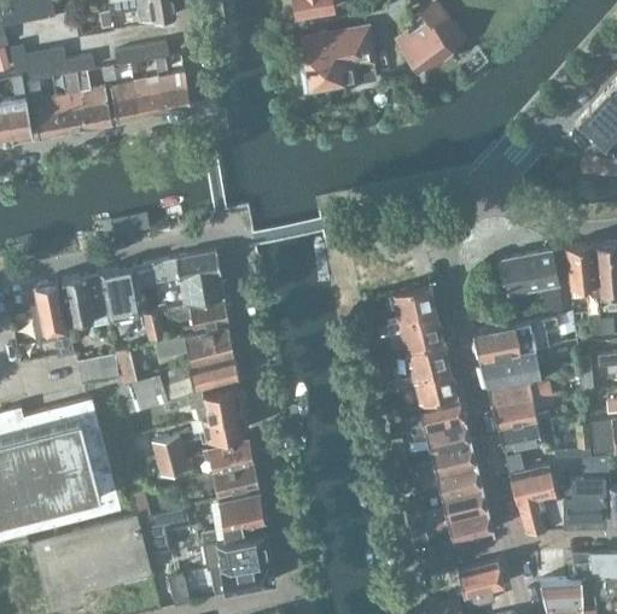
[(0,0),(0,6),(4,28),(17,25),(11,0),(0,0)]
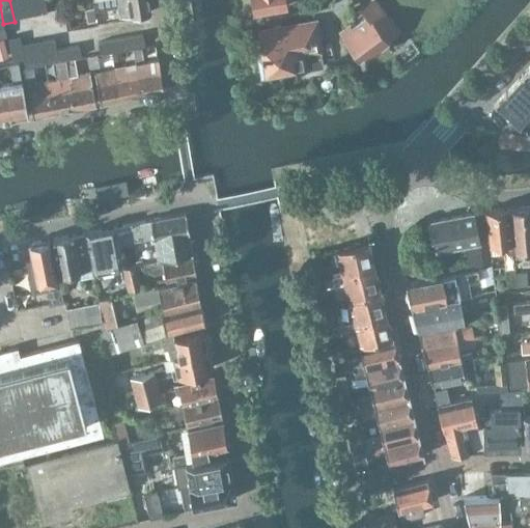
[(9,0),(15,22),(26,20),(22,0),(9,0)]
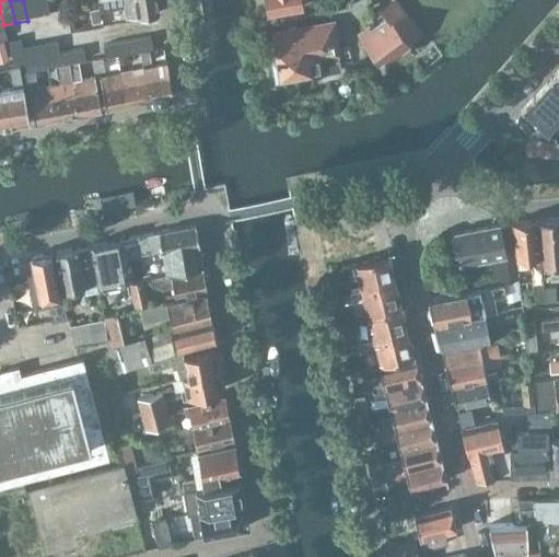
[(35,0),(23,0),(27,21),(38,18),(35,0)]
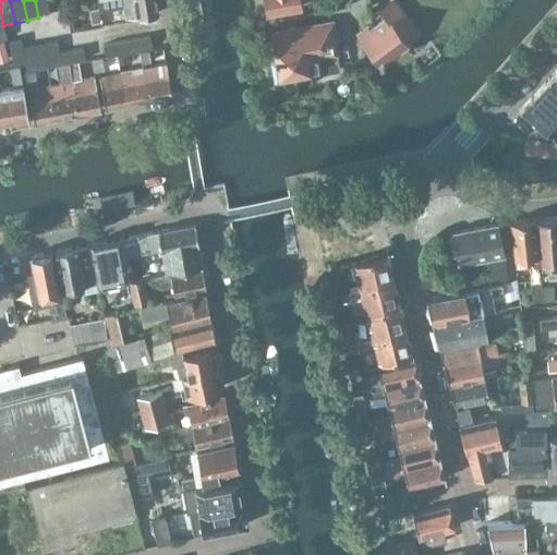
[(50,15),(47,0),(35,0),(38,17),(50,15)]
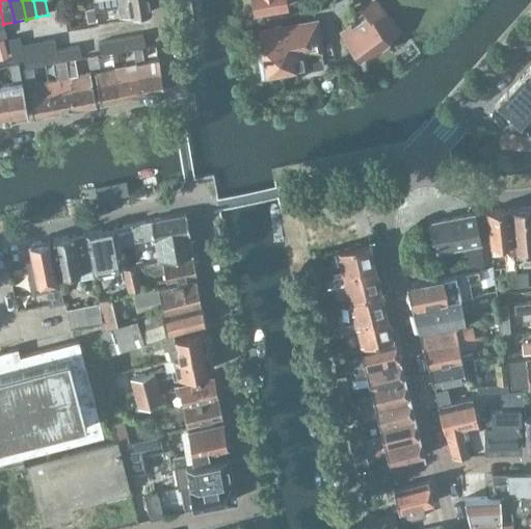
[(151,16),(148,0),(118,0),(95,4),(96,14),(118,10),(120,21),(151,16)]
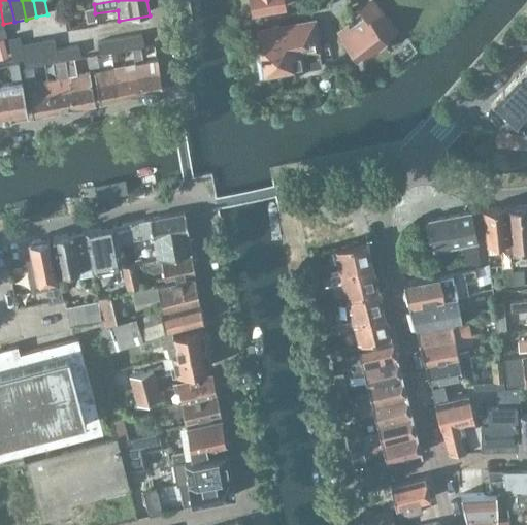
[(286,8),(284,0),(251,0),(253,14),(286,8)]
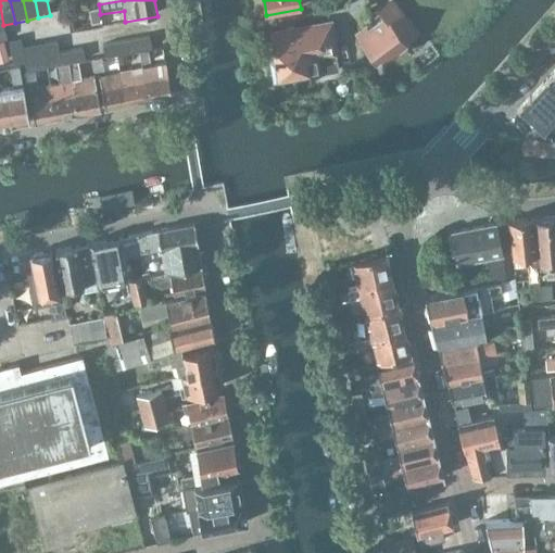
[(418,36),(391,1),(378,11),(385,20),(360,39),(380,65),(394,54),(396,57),(405,49),(404,47),(418,36)]
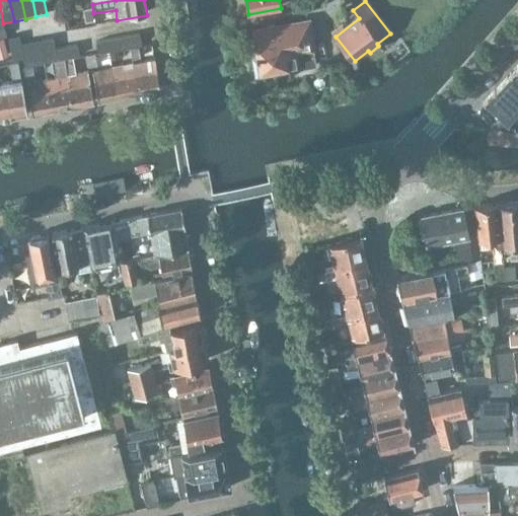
[(255,79),(261,78),(275,75),(275,72),(289,70),(289,73),(317,68),(309,23),(252,33),(256,58),(251,59),(255,79)]
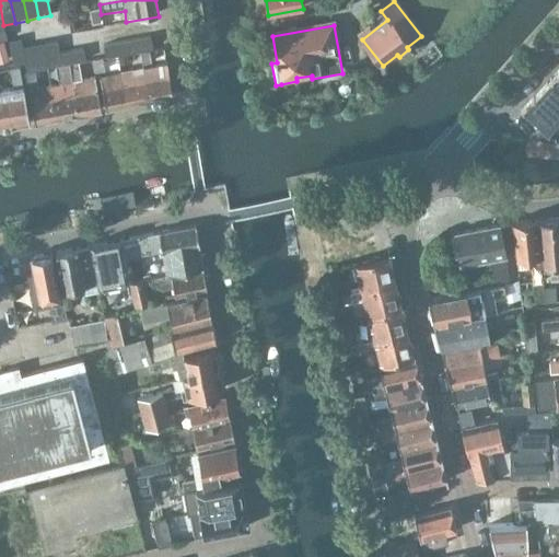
[(151,38),(127,43),(130,55),(153,50),(151,38)]
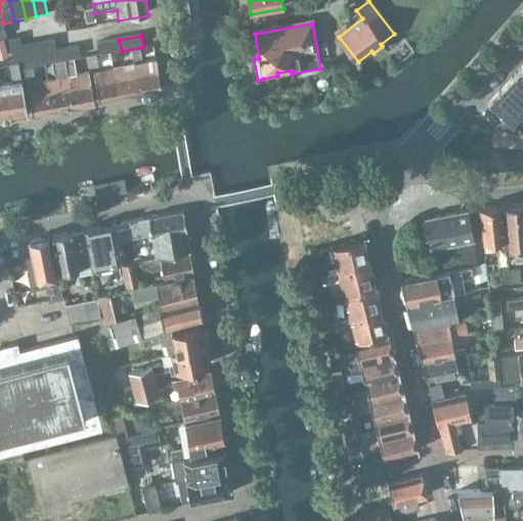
[(19,39),(9,41),(13,62),(24,60),(22,46),(19,39)]
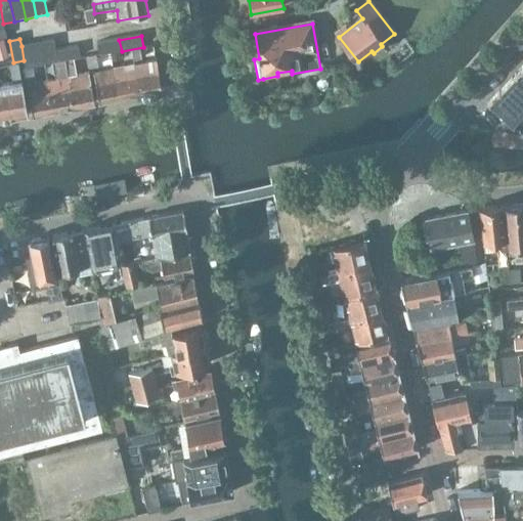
[(0,59),(8,58),(3,40),(0,40),(0,59)]
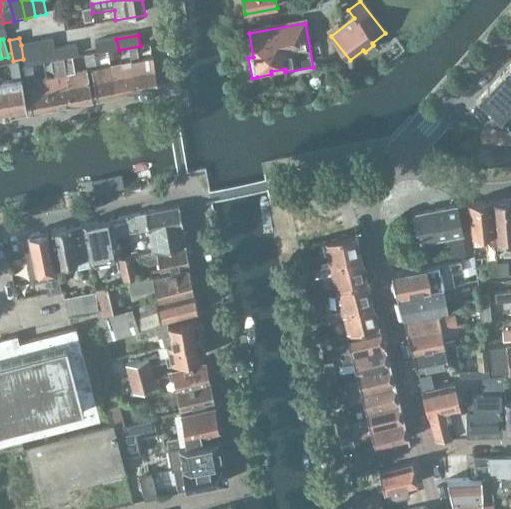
[(55,51),(53,39),(42,41),(47,63),(54,62),(57,62),(55,51)]
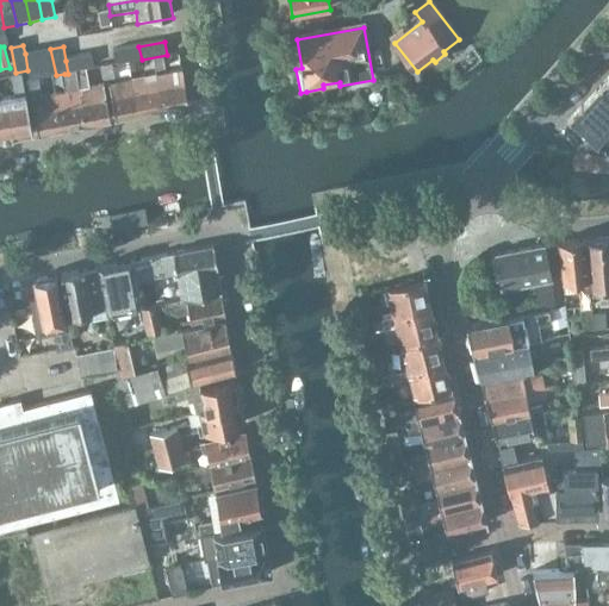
[(142,60),(138,47),(113,52),(116,64),(142,60)]
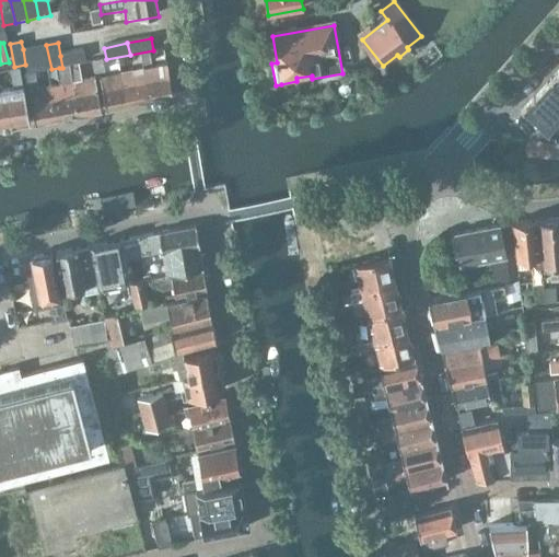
[(39,71),(51,69),(46,45),(35,47),(39,71)]
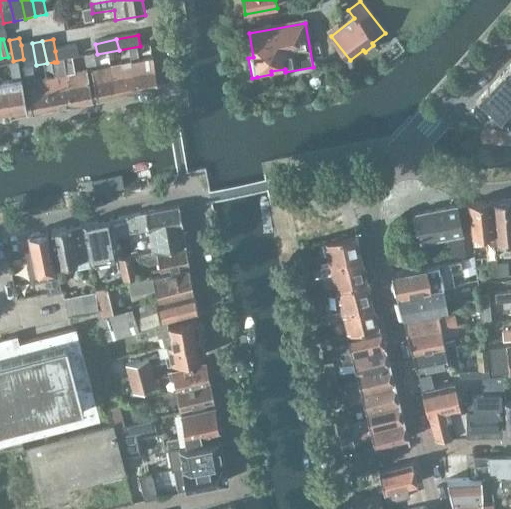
[(25,67),(33,66),(36,65),(32,43),(21,45),(23,59),(25,67)]
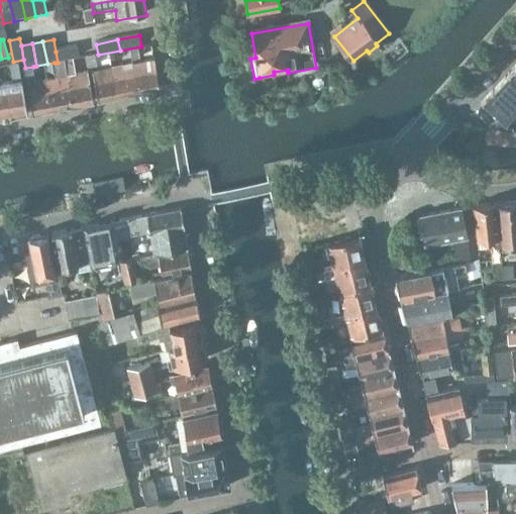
[(58,63),(65,61),(73,60),(80,58),(78,46),(56,52),(58,63)]
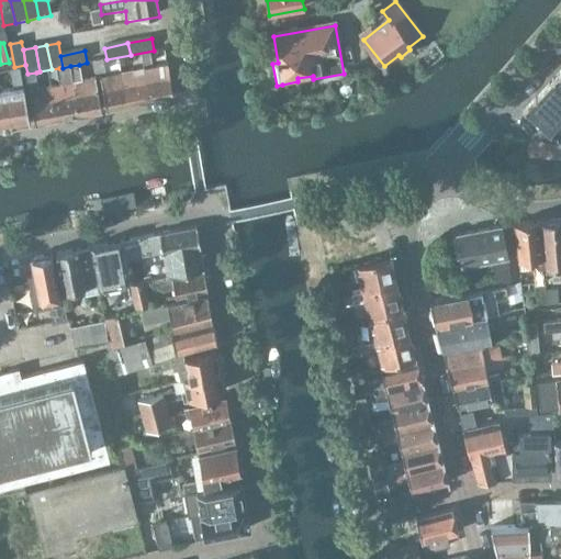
[(154,70),(150,53),(142,55),(144,63),(145,70),(152,103),(174,99),(168,67),(154,70)]
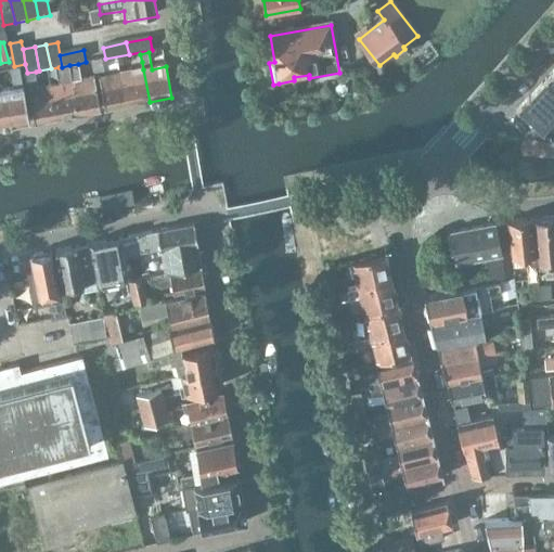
[(69,65),(79,116),(101,112),(95,79),(81,81),(78,64),(69,65)]
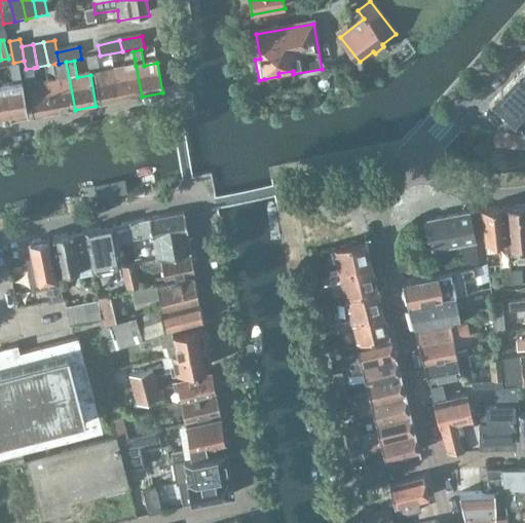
[(59,81),(48,83),(54,113),(75,110),(66,62),(59,64),(55,64),(59,81)]
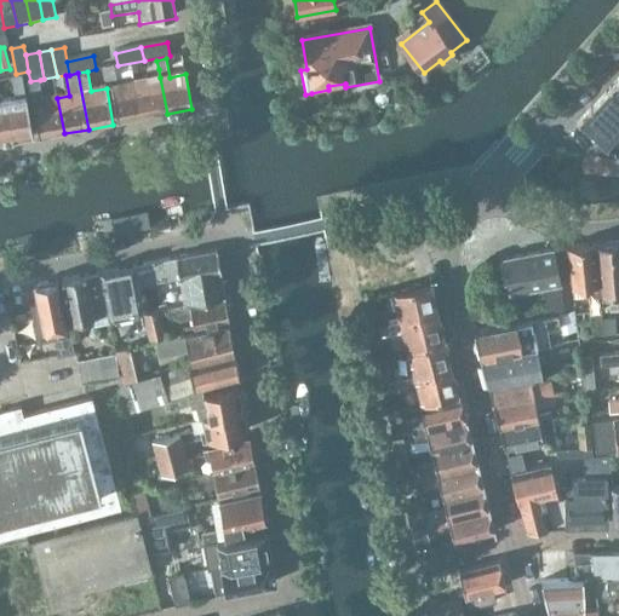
[(16,101),(1,103),(9,144),(34,139),(22,78),(12,79),(16,101)]
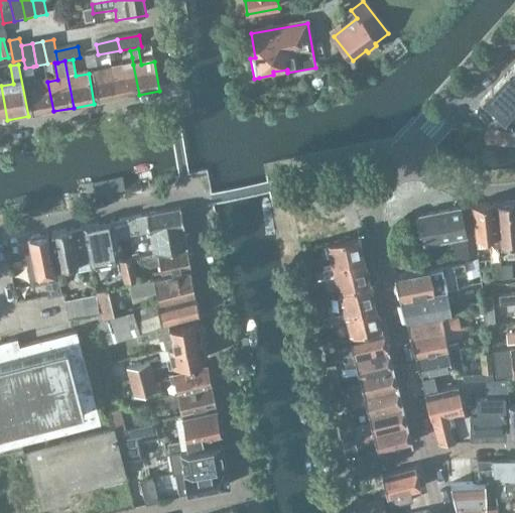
[(117,99),(139,95),(133,65),(111,69),(117,99)]
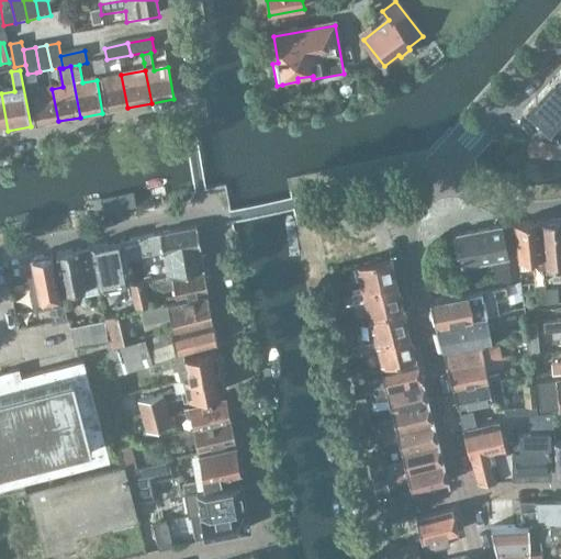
[(36,73),(27,74),(25,75),(35,125),(58,121),(52,89),(41,91),(36,73)]
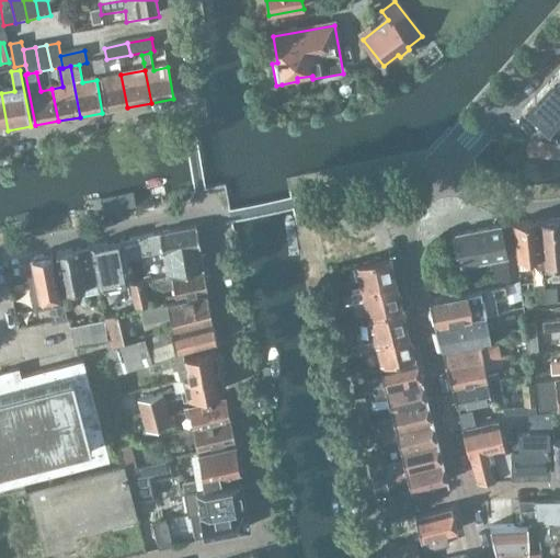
[(550,139),(559,127),(559,72),(523,115),(550,139)]
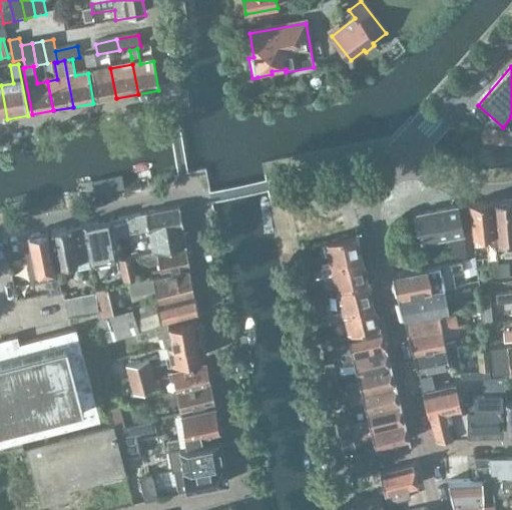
[(97,102),(116,98),(110,68),(91,72),(97,102)]
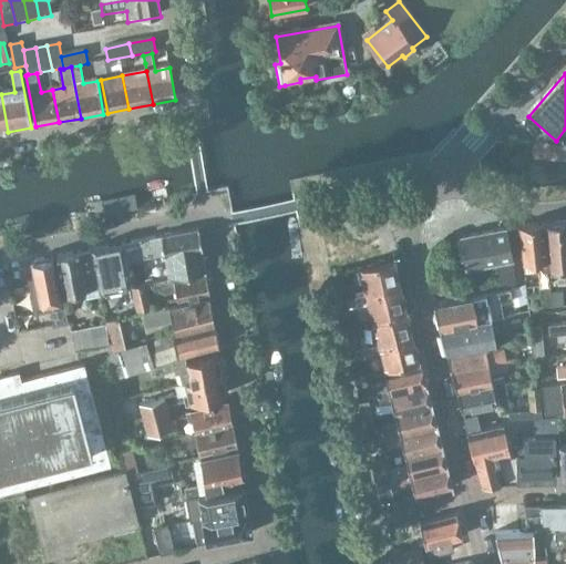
[(565,223),(544,225),(549,282),(557,280),(558,285),(565,284),(565,223)]
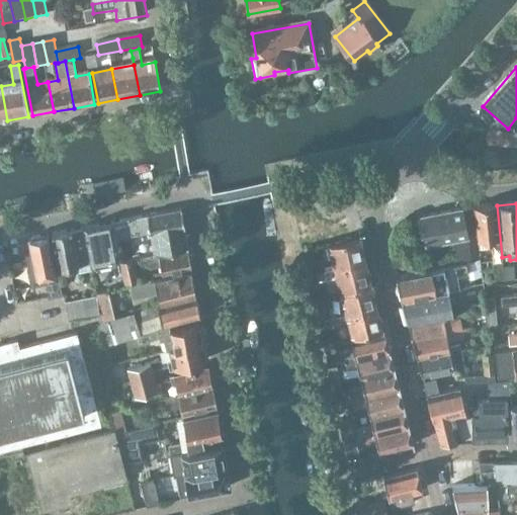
[(474,208),(478,237),(479,244),(490,242),(491,247),(492,247),(496,282),(504,281),(503,268),(502,257),(497,205),(474,208)]
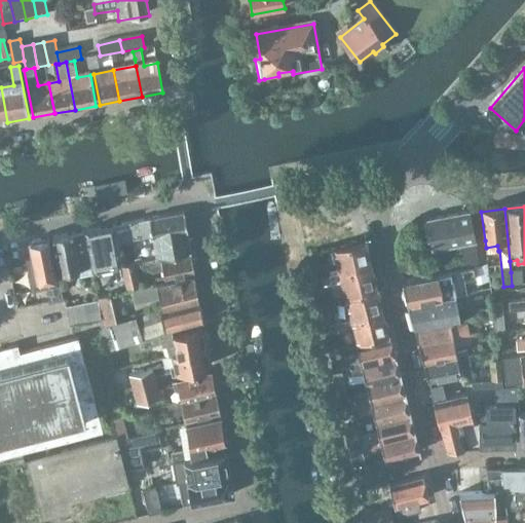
[(486,248),(485,240),(481,212),(469,214),(428,222),(435,252),(461,247),(464,259),(459,260),(461,270),(451,272),(451,273),(462,271),(488,266),(485,249),(486,248)]
